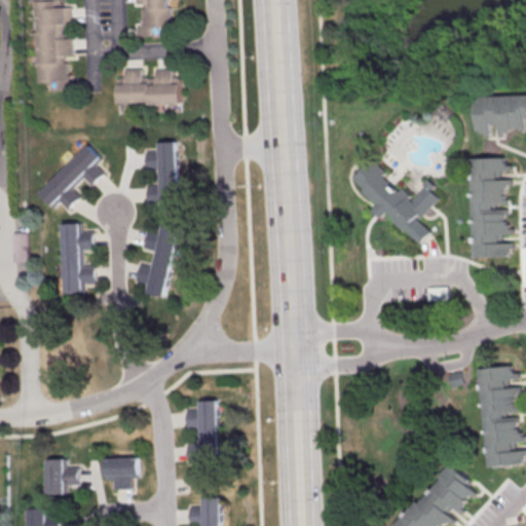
[(36,0),(37,82),(57,81),(57,89),(68,89),(68,55),(71,55),(71,38),(61,38),(61,26),(71,26),(70,7),(60,7),(60,0),(36,0)]
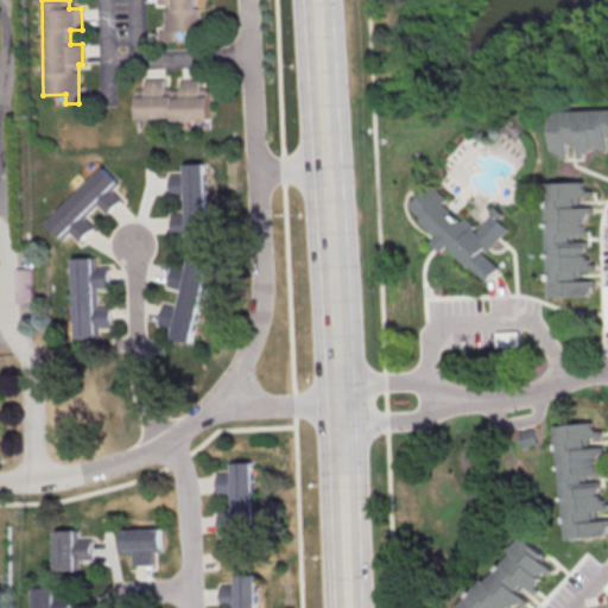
[(201,30),(198,0),(197,0),(196,0),(158,0),(160,42),(178,40),(178,32),(201,30)]
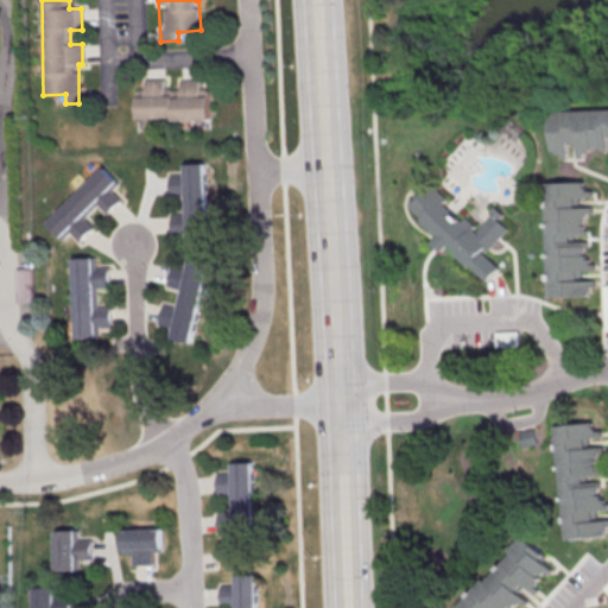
[(202,80),(179,80),(179,90),(168,90),(168,80),(138,80),(138,121),(211,120),(210,90),(202,90),(202,80)]
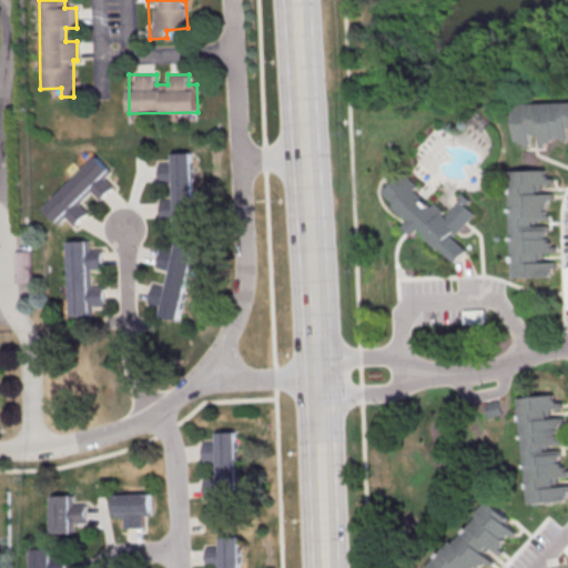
[(193,153),(171,153),(171,163),(156,164),(156,183),(172,182),(172,201),(158,201),(159,216),(174,215),(174,227),(194,227),(193,153)]
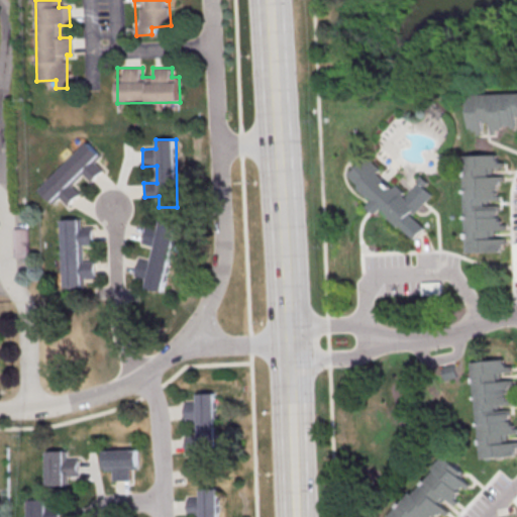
[(37,190),(52,204),(59,197),(67,205),(80,193),(73,185),(83,175),(90,182),(102,171),(94,162),(101,154),(87,141),(37,190)]
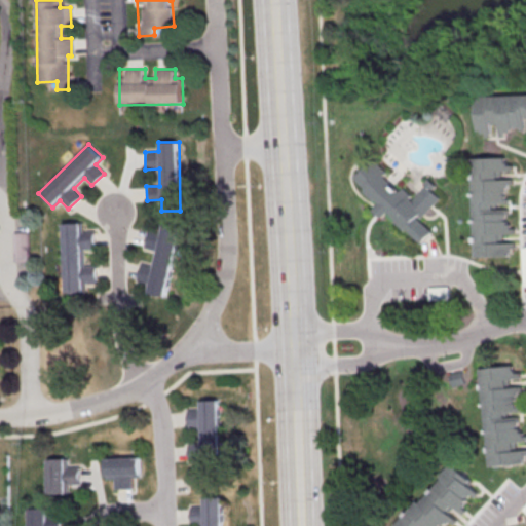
[(476,258),(517,257),(516,241),(506,241),(506,234),(511,234),(510,178),(509,178),(509,157),(473,158),(476,258)]
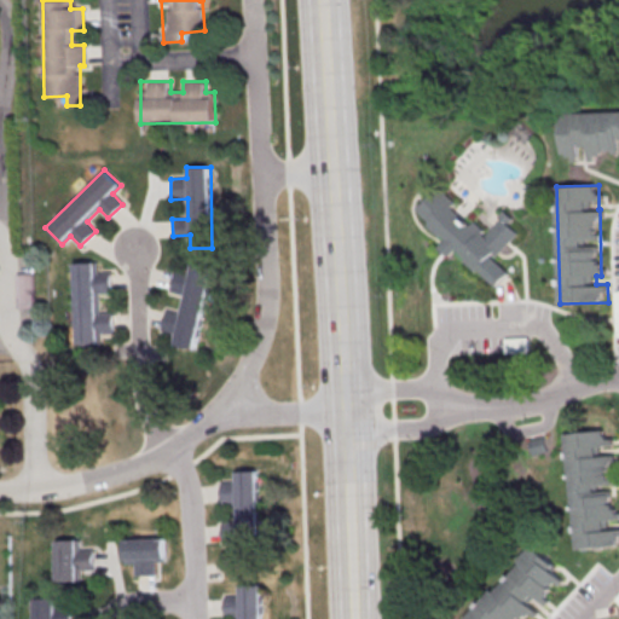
[(416,210),(445,241),(439,247),(450,259),(458,250),(495,288),(510,273),(496,258),(520,235),(510,224),(515,220),(508,213),(485,235),(440,187),(416,210)]
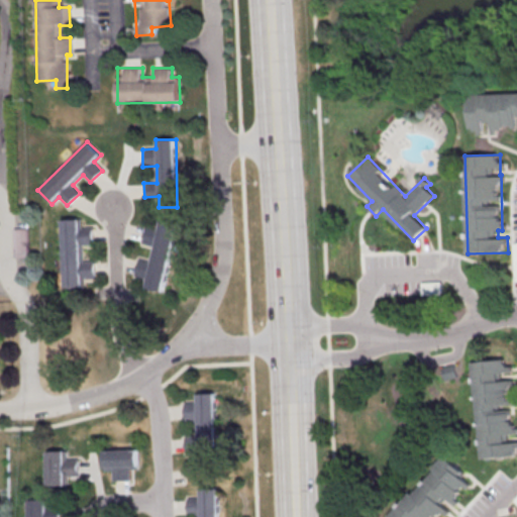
[(60,219),(62,289),(81,288),(81,278),(93,278),(92,261),(81,262),(81,243),(92,242),(92,227),(81,228),(81,219),(60,219)]
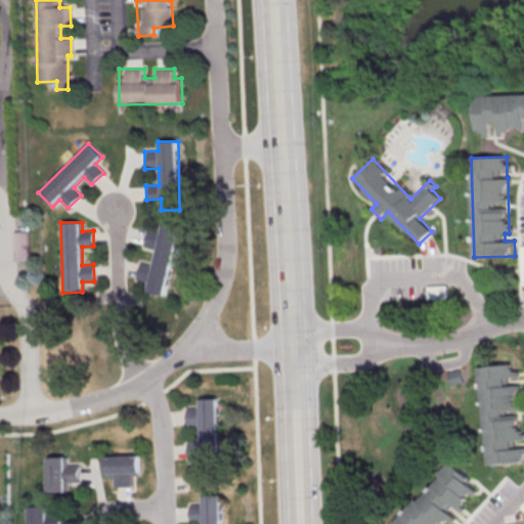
[(179,227),(162,223),(160,232),(145,229),(142,247),(155,250),(151,266),(139,263),(136,279),(148,282),(146,292),(166,296),(179,227)]
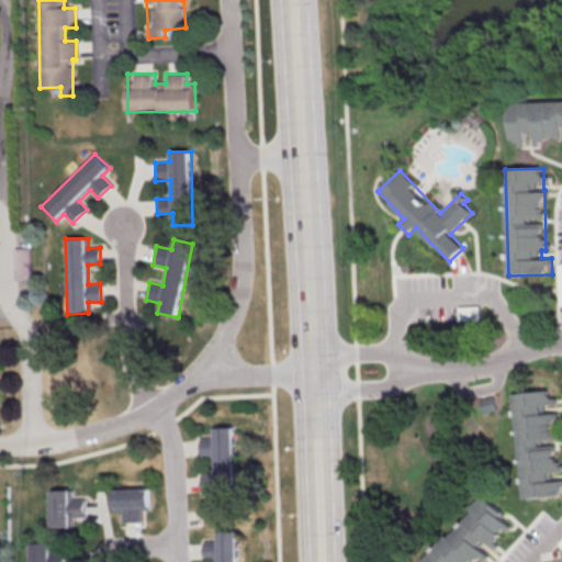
[(27,279),(27,248),(13,248),(13,279),(27,279)]
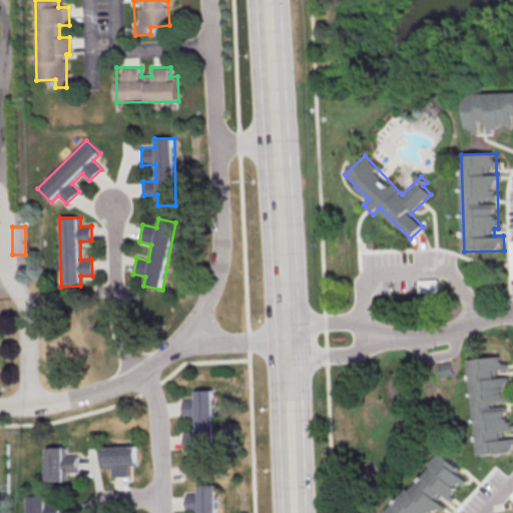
[(421,282),(421,292),(438,292),(438,282),(421,282)]
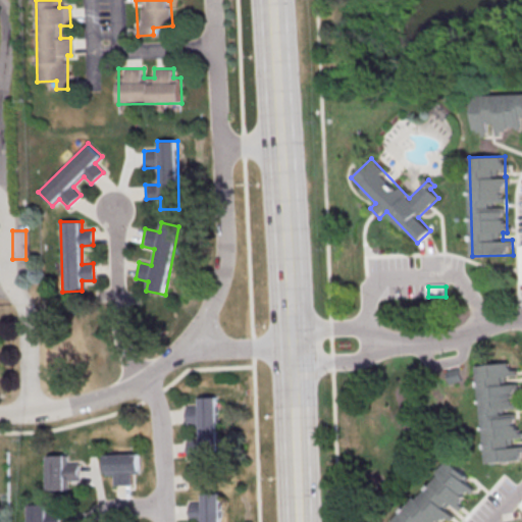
[(485,464),(521,461),(521,460),(521,442),(520,442),(516,384),(508,384),(507,377),(517,376),(516,363),(478,366),(485,464)]
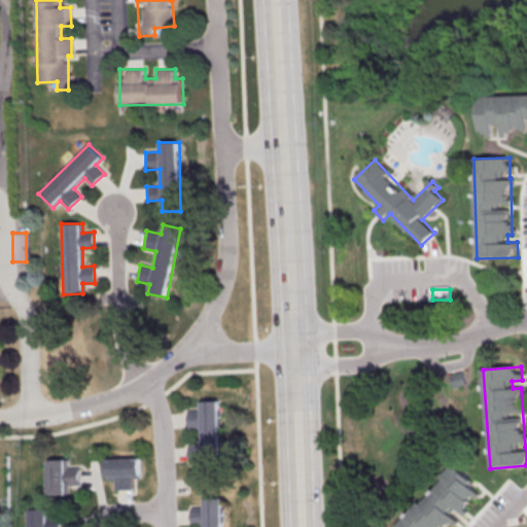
[(221,470),(220,400),(199,400),(199,411),(188,412),(188,429),(201,429),(201,445),(187,446),(187,462),(201,462),(202,470),(221,470)]
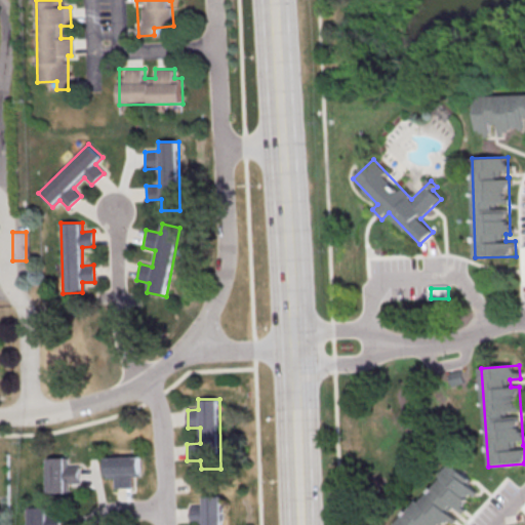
[(105,478),(115,478),(115,488),(130,488),(130,476),(139,476),(139,456),(105,456),(105,478)]
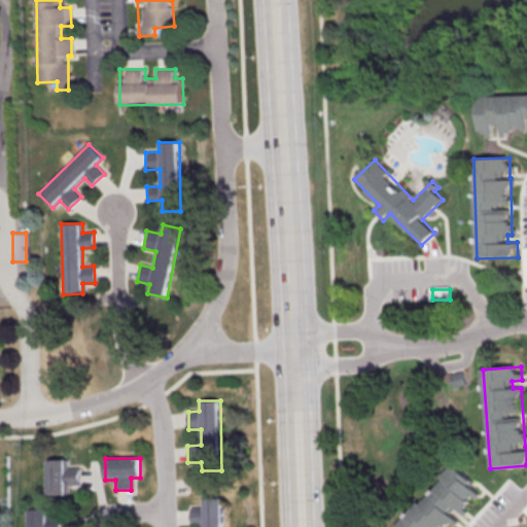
[(78,485),(78,468),(68,468),(68,460),(47,460),(47,495),(68,495),(68,485),(78,485)]
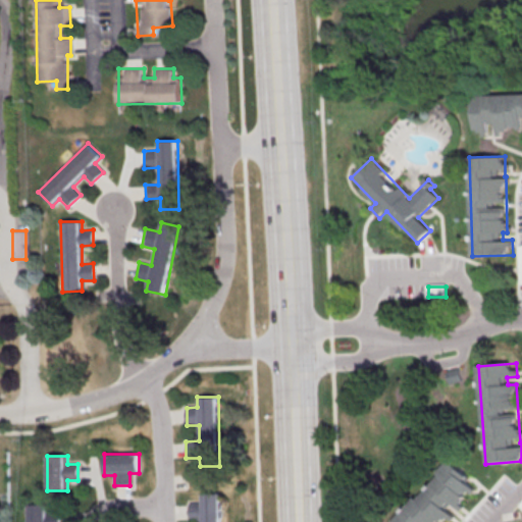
[(447,521),(454,514),(479,487),(451,460),(390,521),(447,521)]
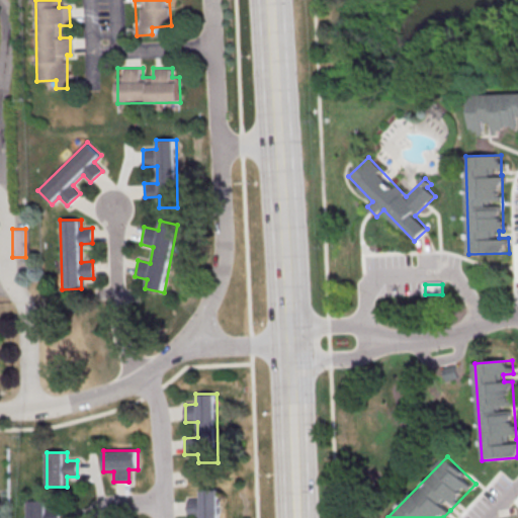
[(220,517),(220,490),(199,490),(199,500),(188,500),(188,517),(201,516),(201,517),(220,517)]
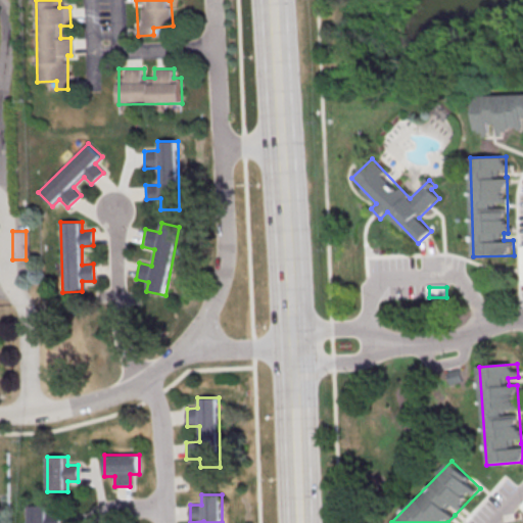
[(30,522),(63,522),(63,514),(49,514),(49,506),(30,506),(30,522)]
